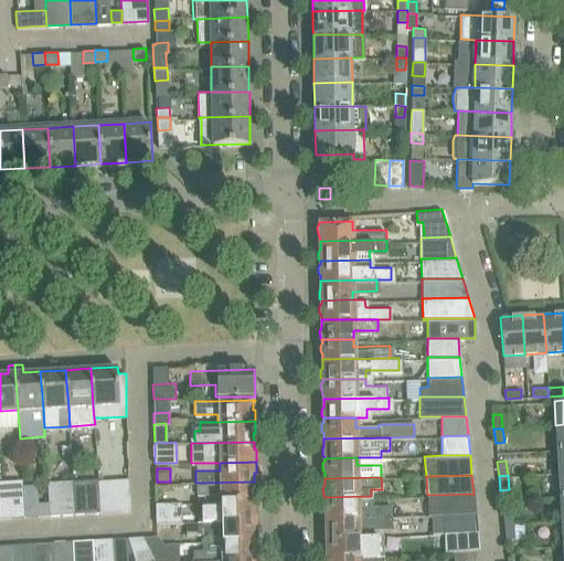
[(98,478),(73,480),(75,512),(100,511),(98,479),(98,478)]
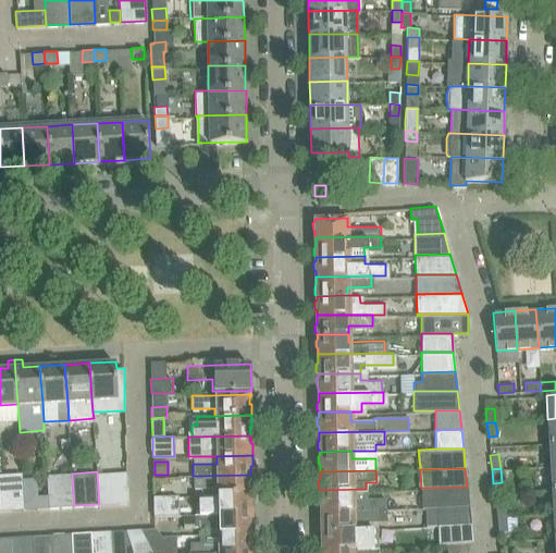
[(97,472),(99,504),(127,502),(125,471),(97,472)]
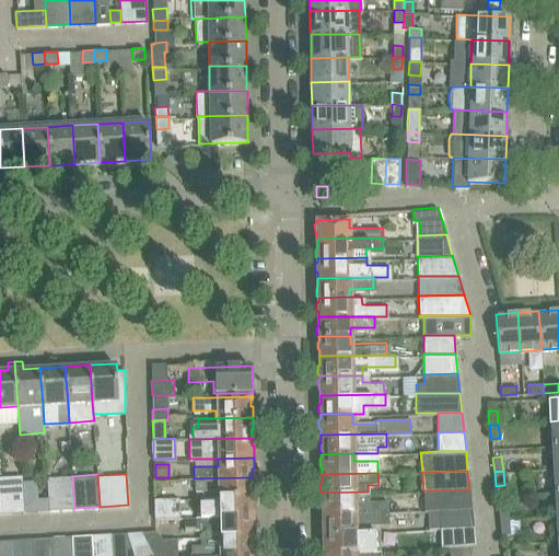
[(47,477),(48,498),(48,510),(74,508),(72,476),(47,477)]
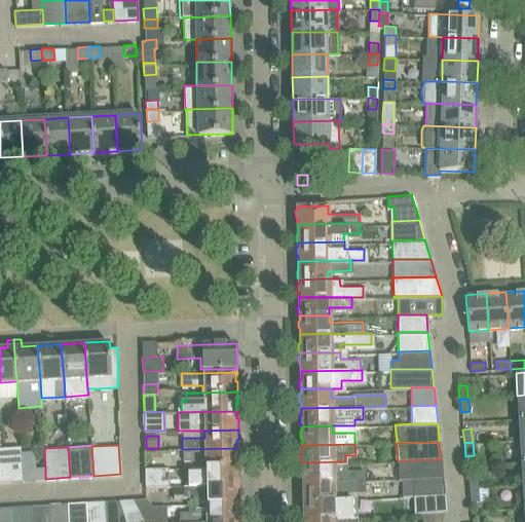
[(236,448),(182,449),(182,461),(205,460),(205,468),(239,468),(238,455),(236,455),(236,448)]
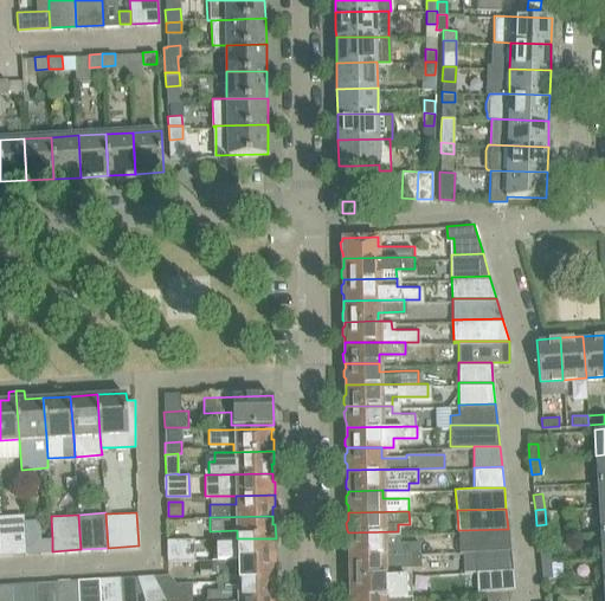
[(40,518),(25,519),(26,553),(52,551),(52,538),(42,538),(40,518)]
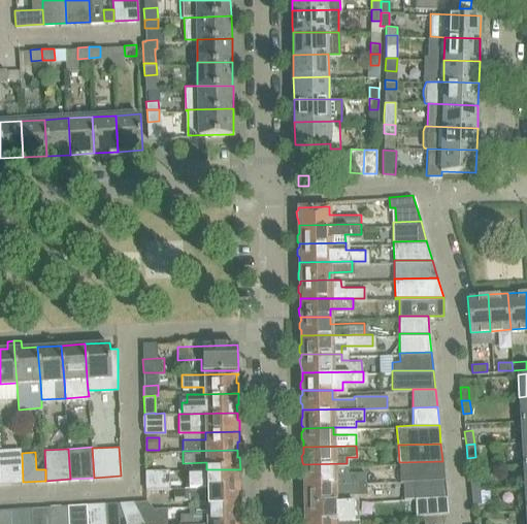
[(442,461),(399,462),(399,481),(413,480),(445,479),(442,461)]
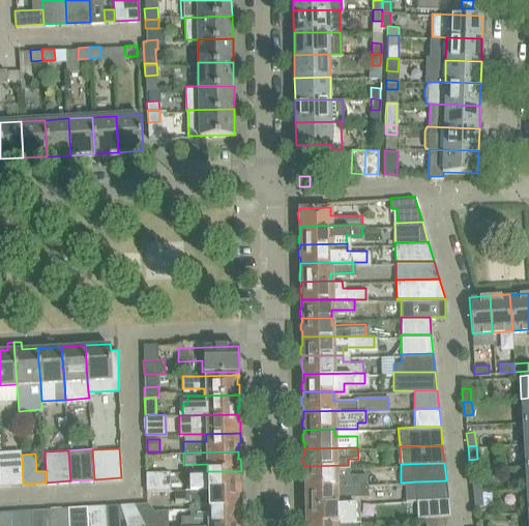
[(305,479),(305,484),(364,484),(364,472),(358,472),(348,473),(348,465),(304,466),(304,469),(303,471),(303,477),(305,479)]
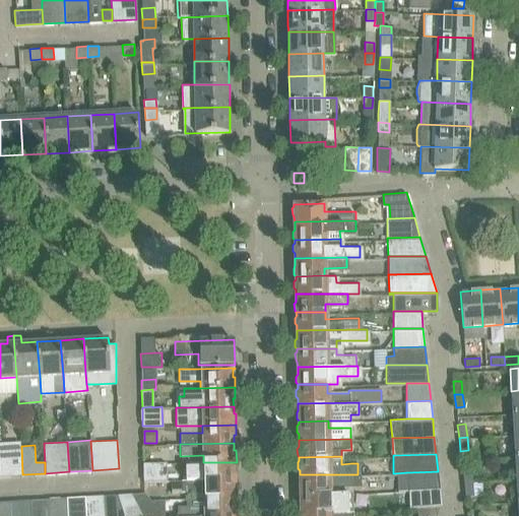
[(166,462),(143,462),(143,480),(167,480),(166,462)]
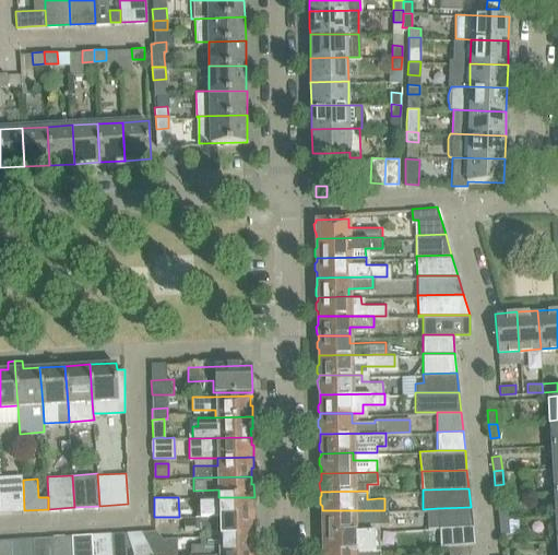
[(254,507),(254,497),(218,497),(199,498),(200,518),(252,517),(252,507),(254,507)]
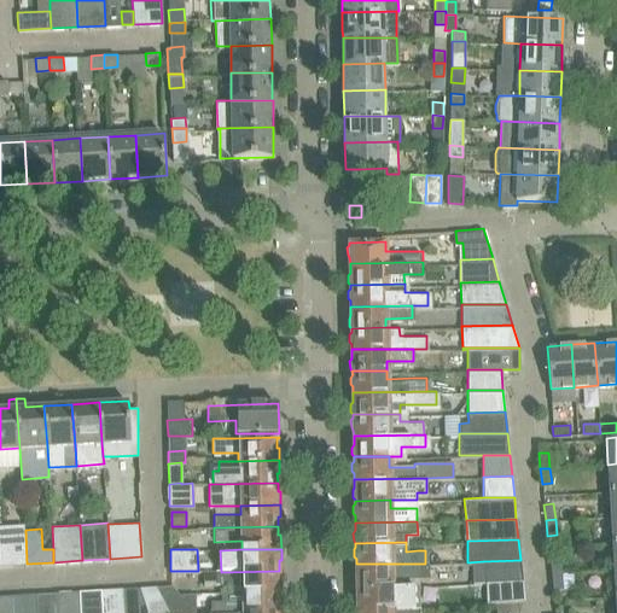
[(10,550),(0,550),(0,565),(11,565),(10,550)]
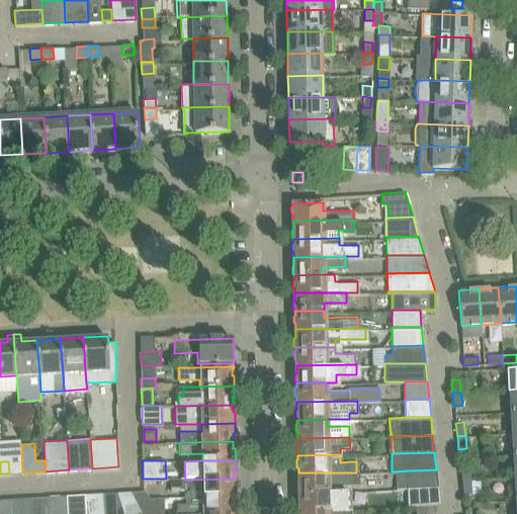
[(460,466),(461,480),(469,479),(468,466),(460,466)]
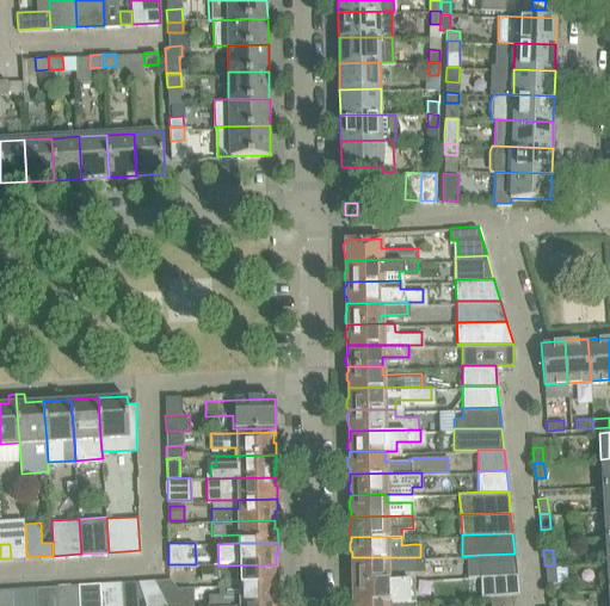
[(515,554),(478,555),(480,575),(517,573),(515,554)]
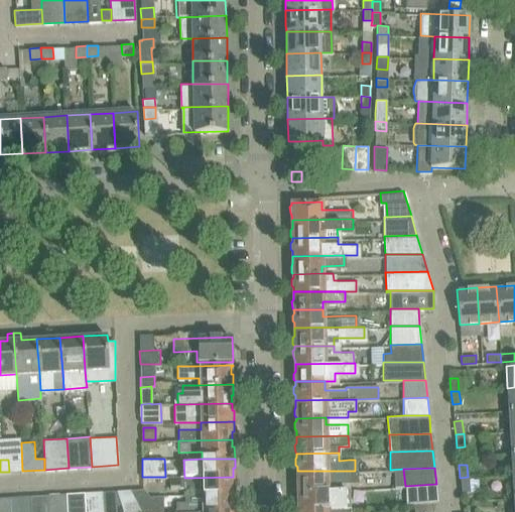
[(297,490),(328,490),(340,489),(340,482),(349,481),(355,481),(355,471),(297,471),(297,479),(295,481),(295,487),(297,490)]
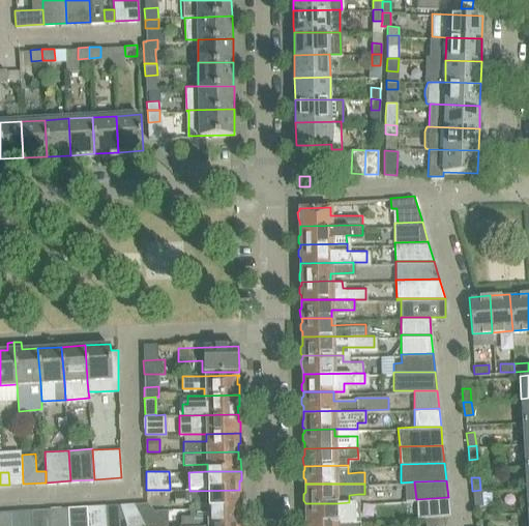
[(184,491),(173,491),(173,501),(187,501),(192,501),(192,508),(208,509),(241,508),(241,506),(241,496),(239,496),(239,490),(189,491),(184,491)]
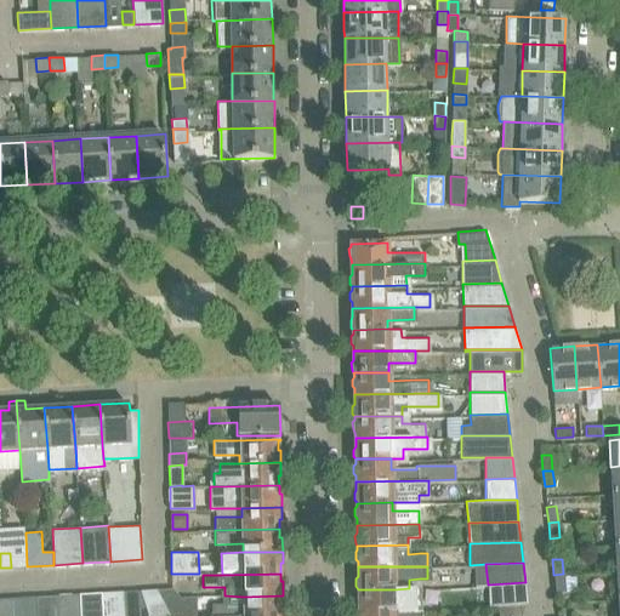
[(553,575),(555,591),(564,589),(563,574),(553,575)]
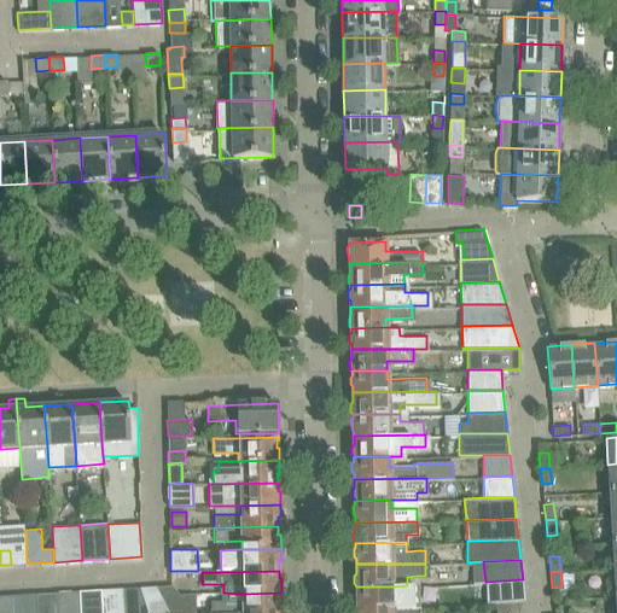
[(495,602),(518,601),(516,581),(523,581),(523,579),(485,582),(487,603),(495,602)]
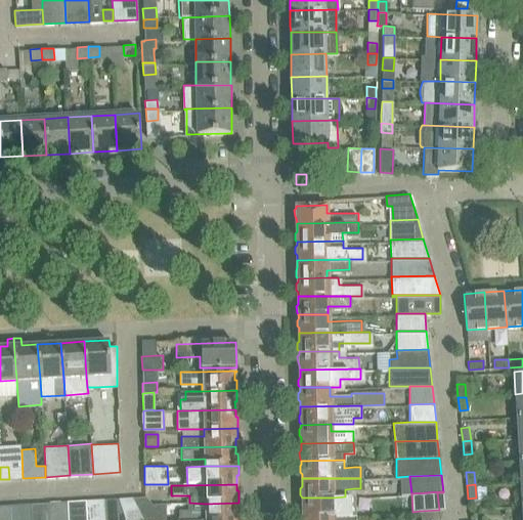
[(154,504),(145,495),(130,496),(140,519),(165,519),(165,504),(154,504)]
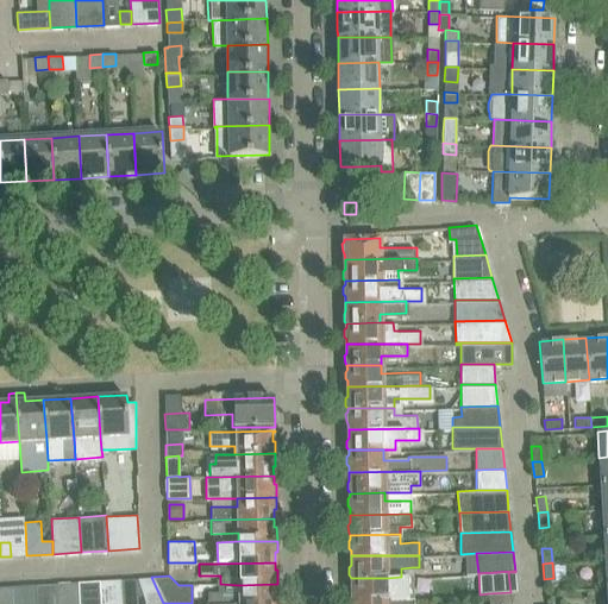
[(163,603),(151,577),(136,578),(143,603),(163,603)]
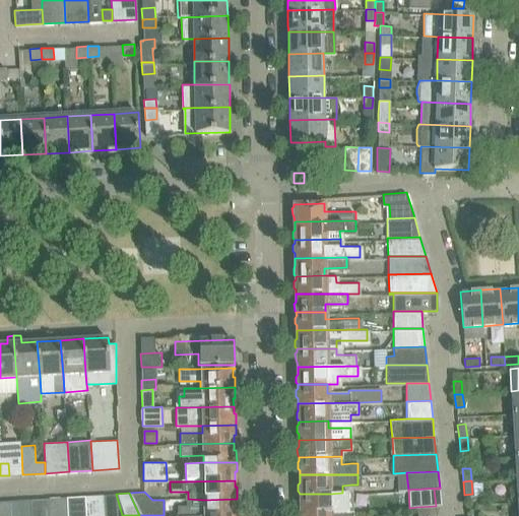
[(342,493),(330,494),(300,494),(300,497),(298,499),(299,505),(300,506),(301,512),(352,511),(352,500),(352,493),(342,493)]
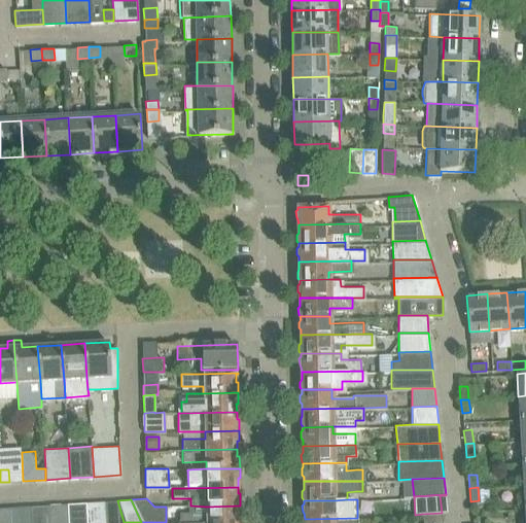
[(124,522),(117,500),(104,501),(105,522),(124,522)]
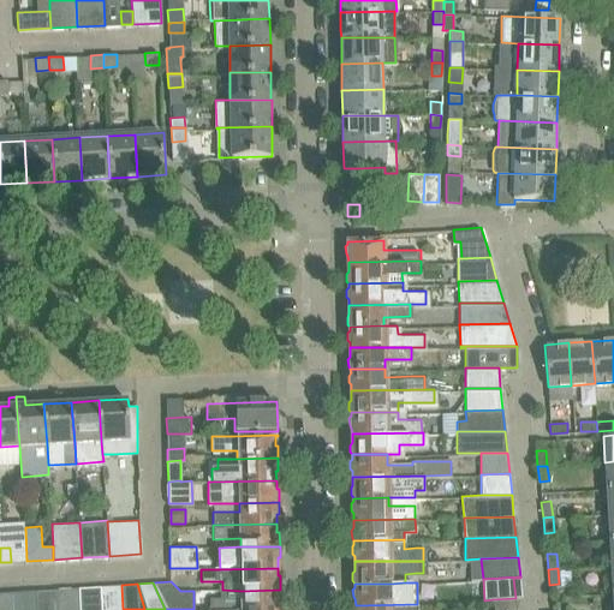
[(123,609),(121,585),(99,586),(100,609),(123,609)]
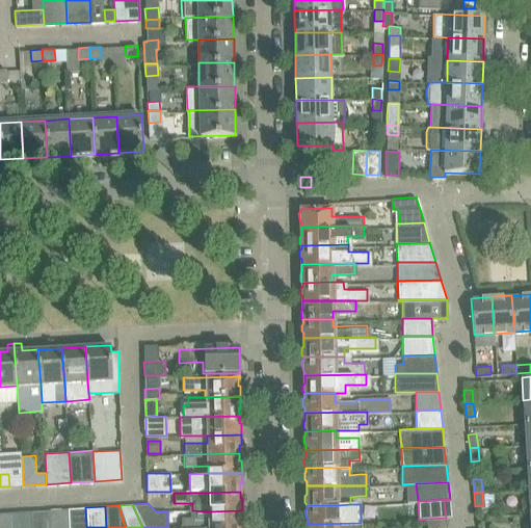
[(86,527),(85,507),(67,508),(68,527),(86,527)]
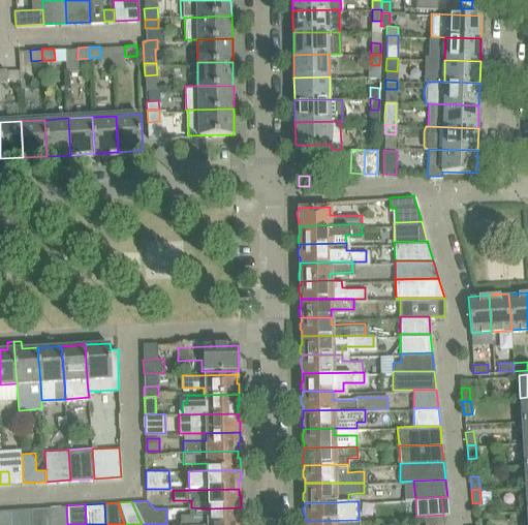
[(67,524),(66,505),(48,506),(49,524),(67,524)]
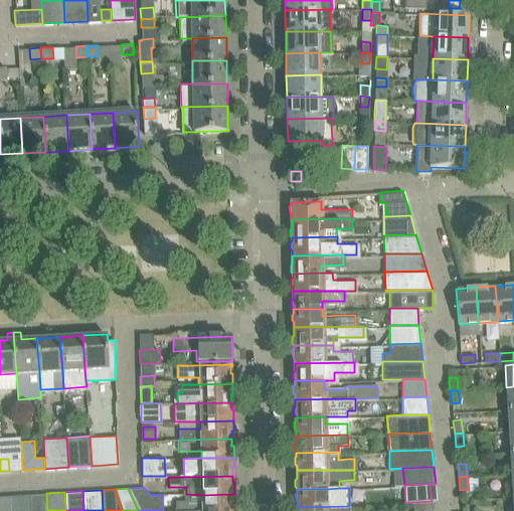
[(47,510),(46,493),(29,494),(29,510),(47,510)]
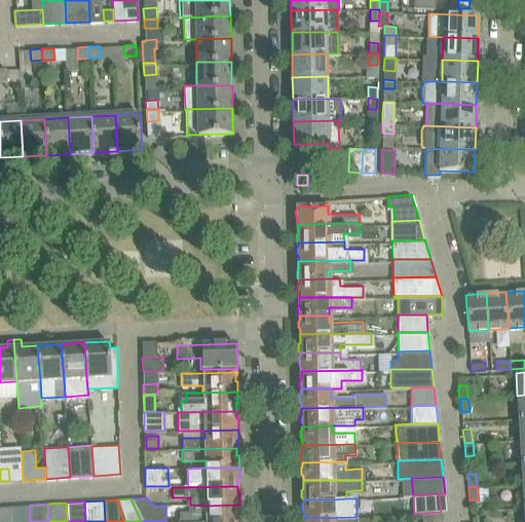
[(30,521),(30,505),(9,507),(10,521),(30,521)]
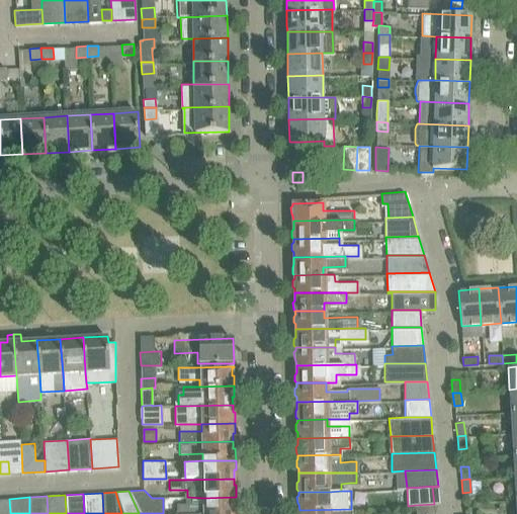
[(203,504),(175,504),(175,513),(234,513),(234,506),(236,506),(236,497),(203,498),(203,504)]
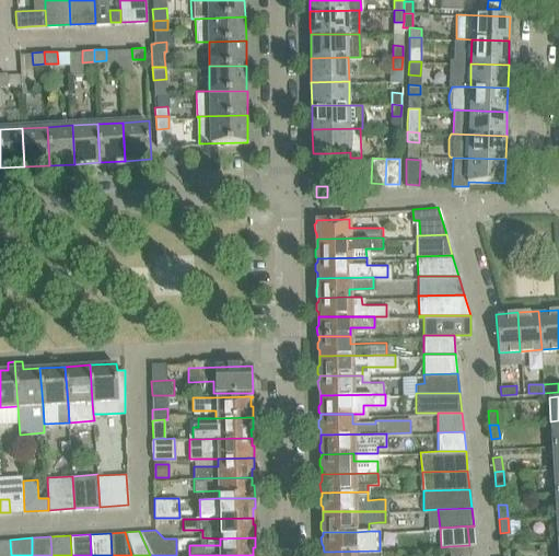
[(0,555),(11,555),(10,540),(0,540),(0,555)]
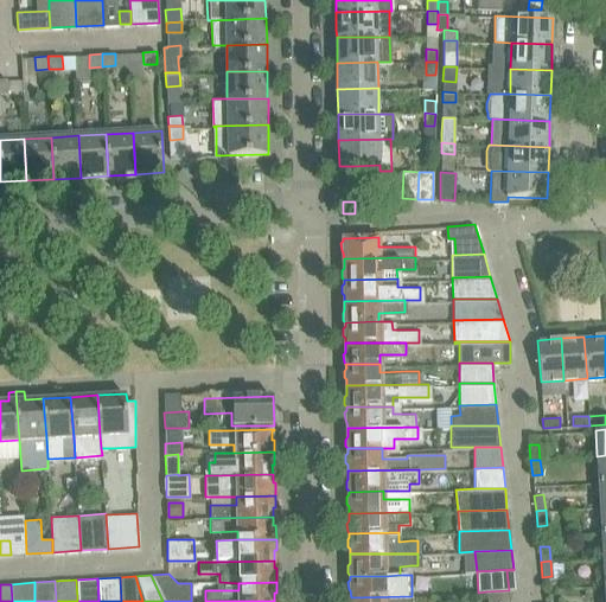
[(509,601),(509,590),(486,591),(486,601),(509,601)]
